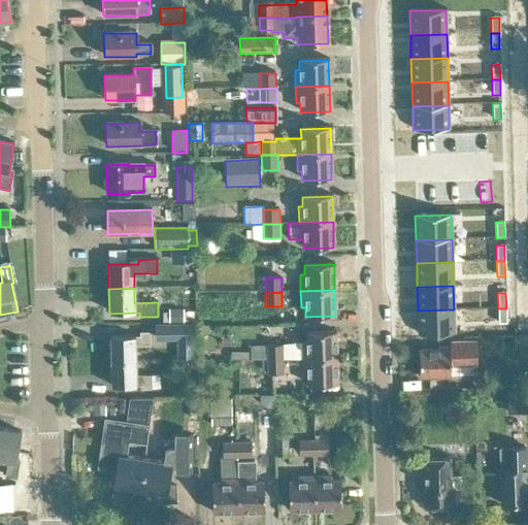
[(506,308),(498,308),(498,324),(506,324),(506,308)]
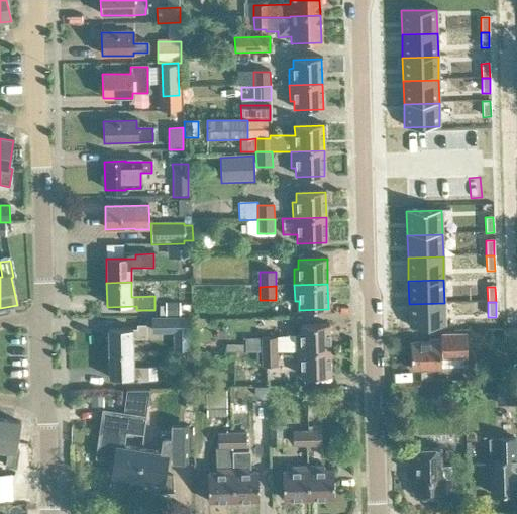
[(444,303),(409,304),(409,328),(445,327),(444,303)]
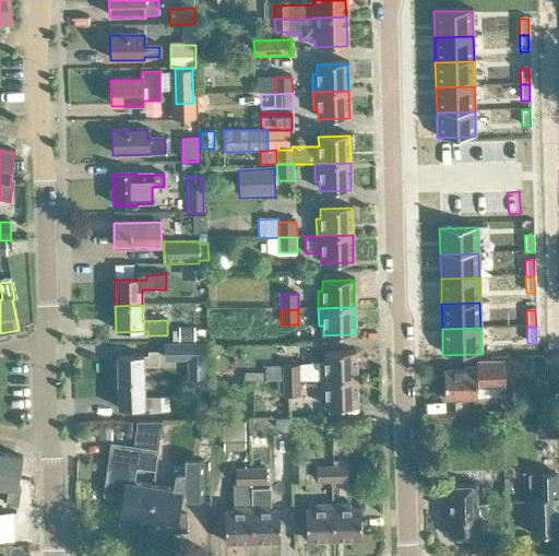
[(178,342),(193,342),(193,329),(178,329),(178,342)]
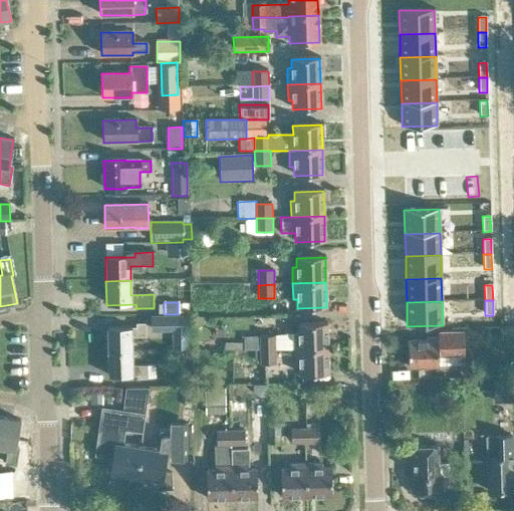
[(188,315),(152,316),(152,332),(172,332),(172,351),(189,350),(188,315)]
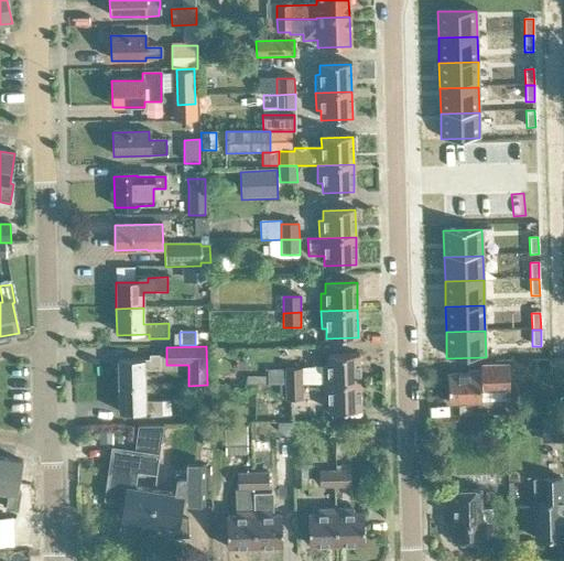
[(228,351),(214,349),(212,360),(219,362),(224,359),(227,354),(228,351)]
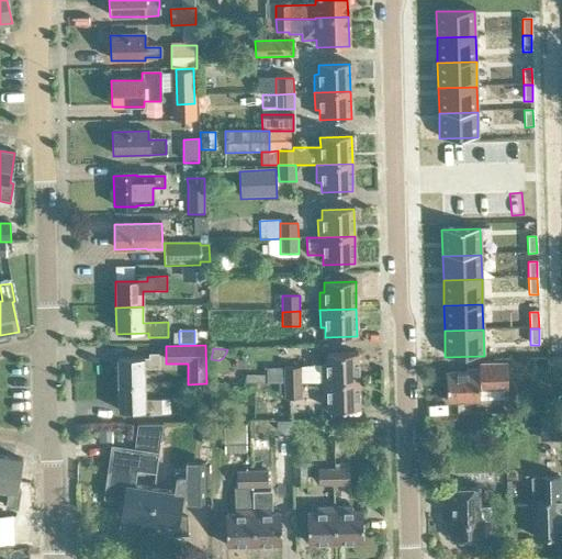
[(322,382),(358,381),(357,354),(326,355),(326,365),(322,365),(322,382)]
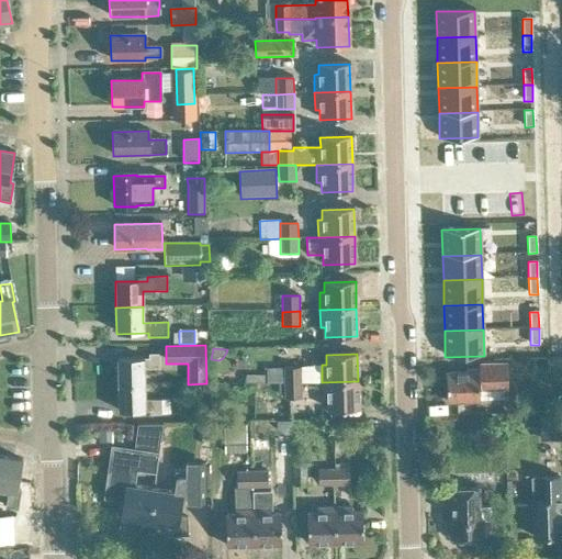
[(117,386),(144,386),(144,369),(159,369),(159,355),(148,355),(148,359),(144,359),(116,359),(117,386)]
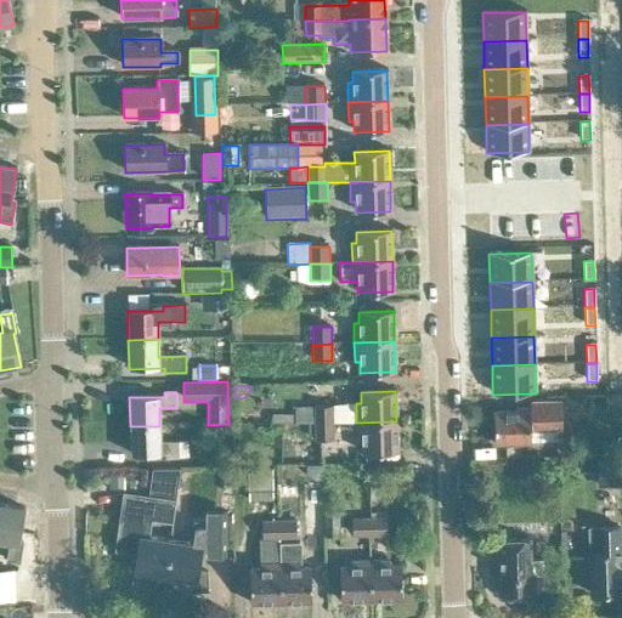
[(495,444),(531,444),(557,443),(557,432),(561,432),(560,402),(530,403),(530,409),(515,410),(515,413),(493,413),(495,444)]
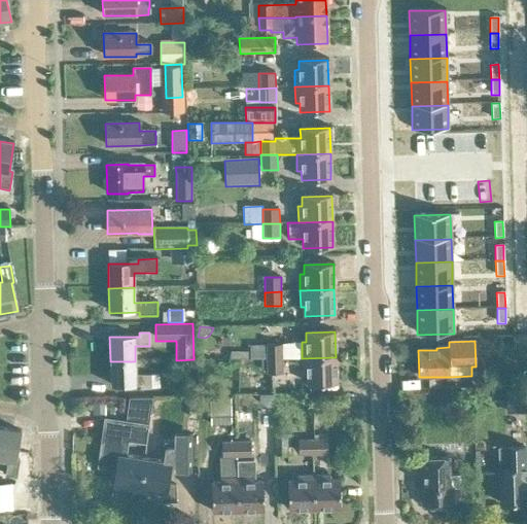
[(267,358),(283,358),(282,345),(266,345),(267,358)]
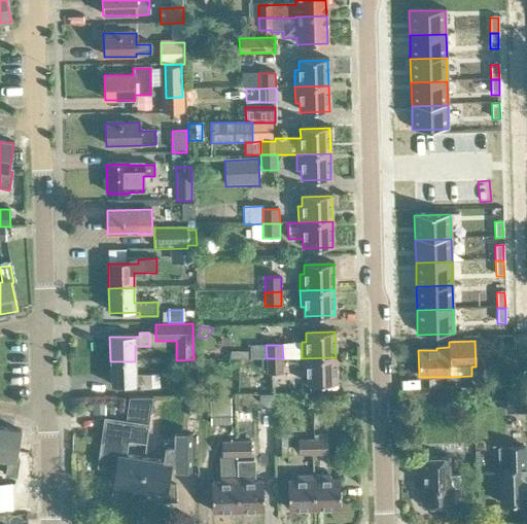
[(336,357),(302,358),(303,375),(307,375),(307,384),(337,383),(336,357)]
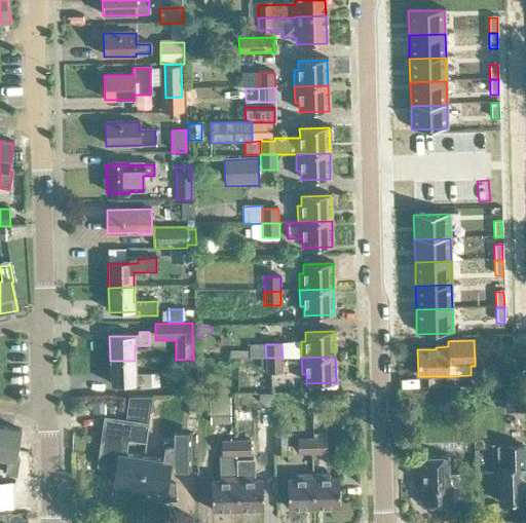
[(283,358),(266,358),(266,374),(283,373),(283,358)]
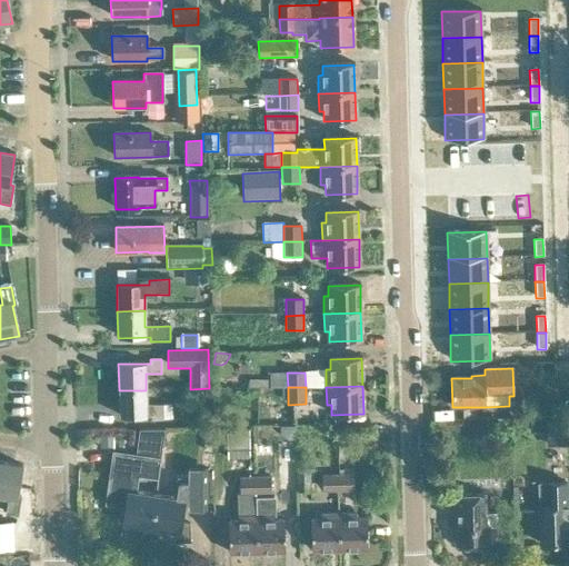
[(146,390),(119,390),(119,417),(151,416),(151,420),(162,420),(162,406),(147,406),(146,390)]
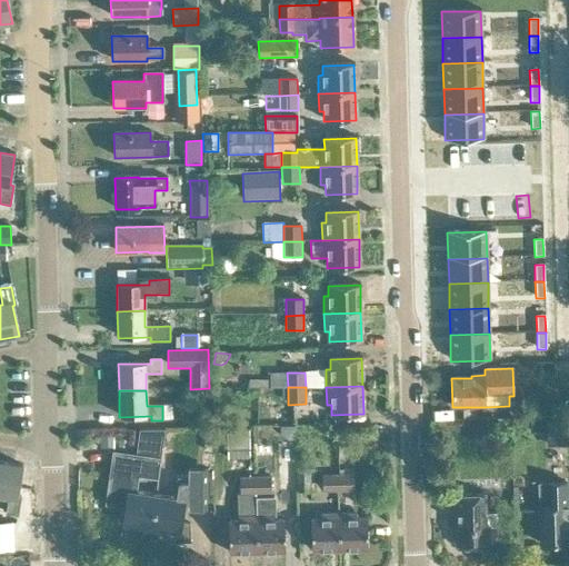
[(547,448),(568,447),(568,418),(547,419),(547,448)]
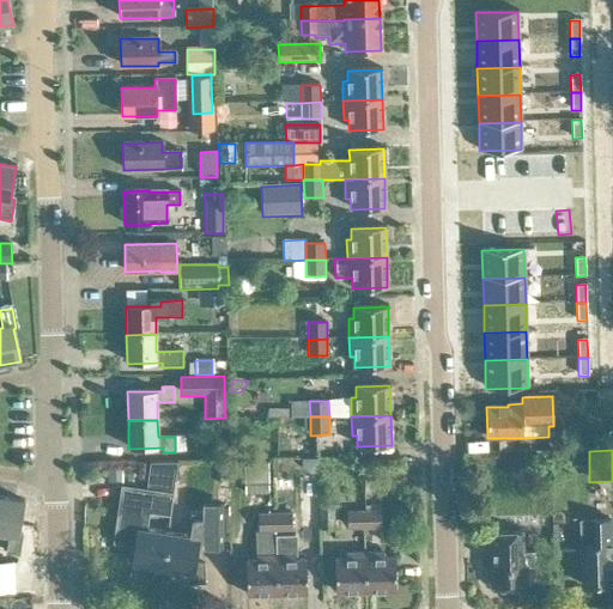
[(150,464),(145,494),(173,498),(174,487),(177,464),(150,464)]
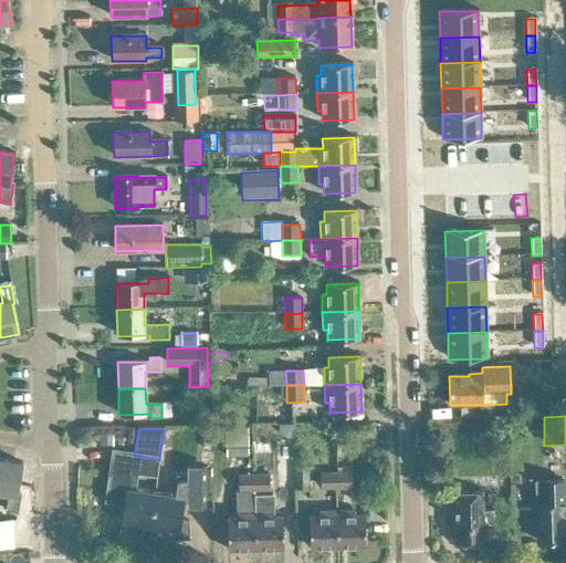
[(250,458),(249,429),(227,430),(228,459),(250,458)]
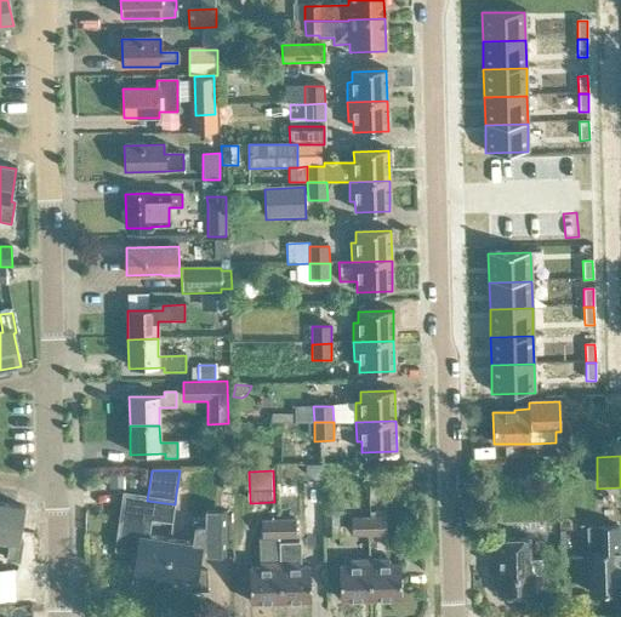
[(0,504),(0,541),(9,543),(6,560),(18,563),(22,542),(18,541),(24,508),(0,504)]
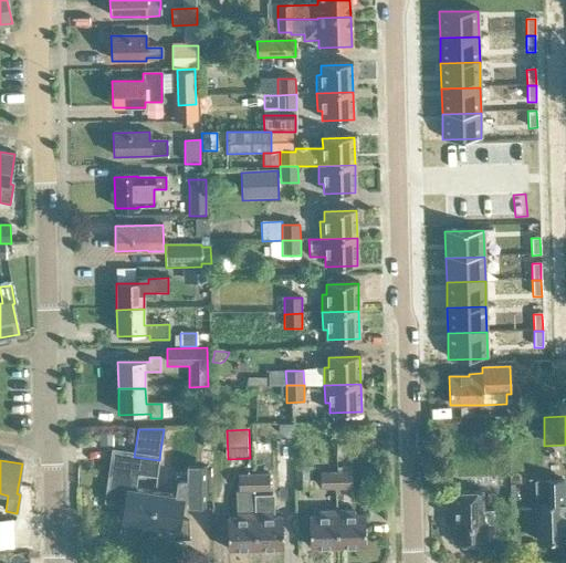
[(155,493),(150,527),(168,529),(168,541),(189,540),(189,522),(180,521),(184,502),(187,502),(187,509),(206,508),(206,501),(210,501),(210,470),(206,470),(206,466),(186,466),(187,476),(175,473),(171,496),(155,493)]
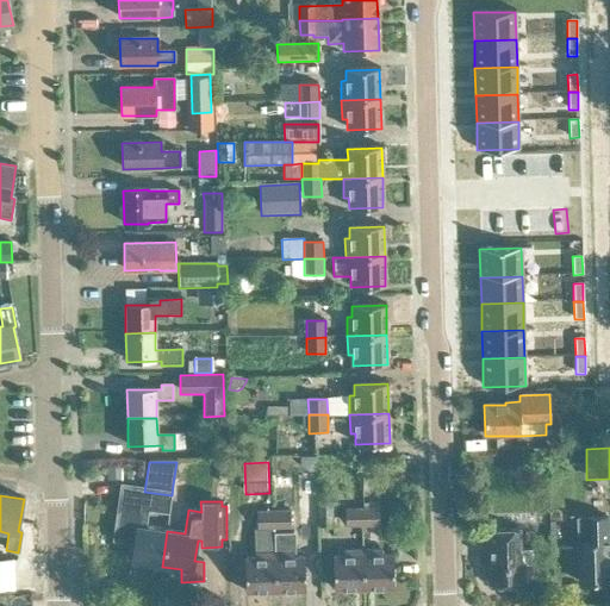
[(332,503),(317,503),(318,529),(334,528),(332,518),(332,503)]
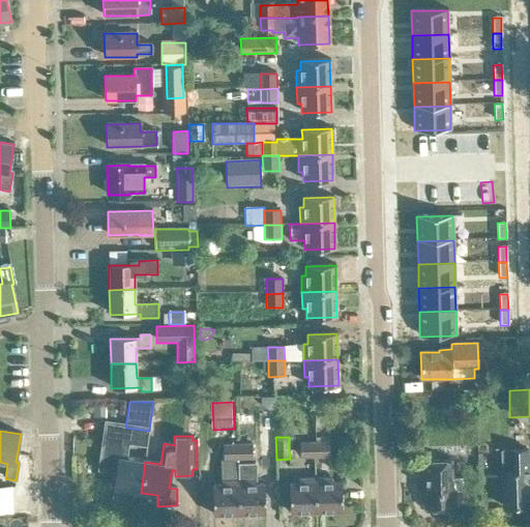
[(315,442),(315,459),(329,459),(328,438),(319,438),(319,442),(315,442)]
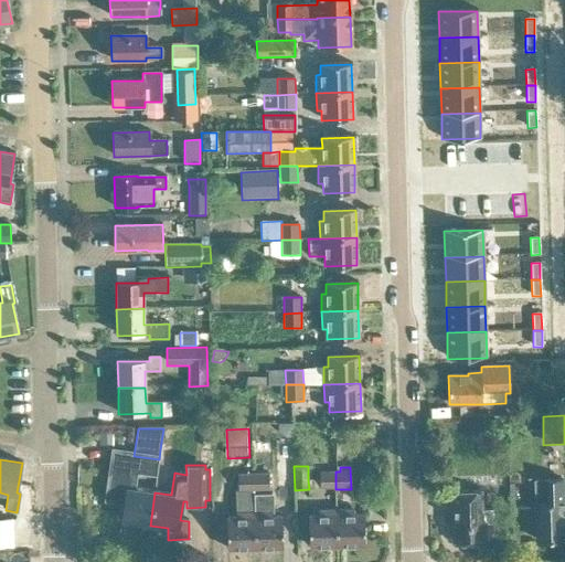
[(150,526),(155,492),(135,489),(137,473),(113,469),(108,499),(124,501),(121,521),(150,526)]
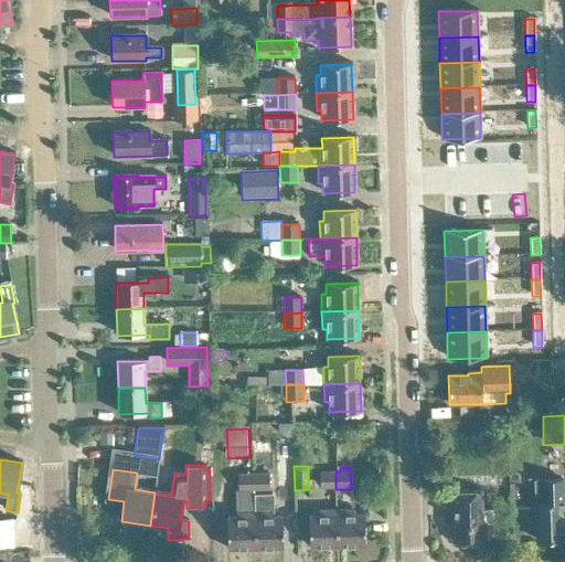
[(336,489),(336,472),(319,473),(319,489),(336,489)]
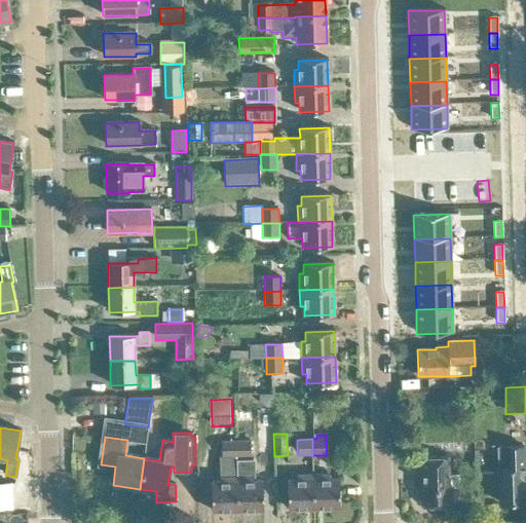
[(234,442),(235,457),(251,456),(251,441),(235,441),(234,442)]
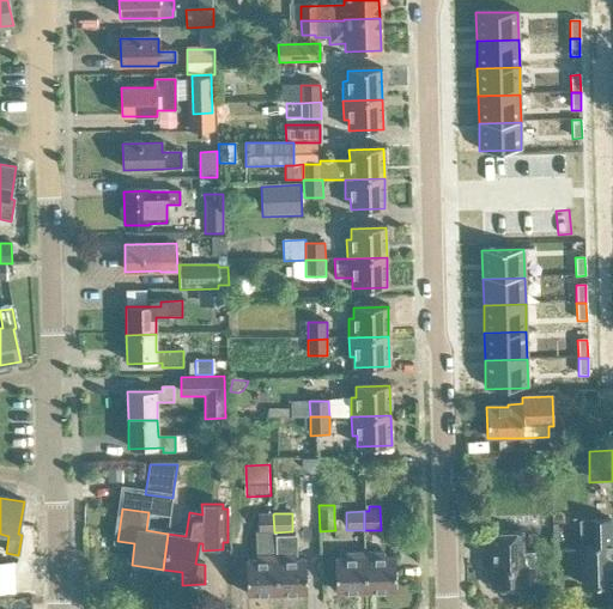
[(258,533),(274,533),(273,515),(258,515),(258,533)]
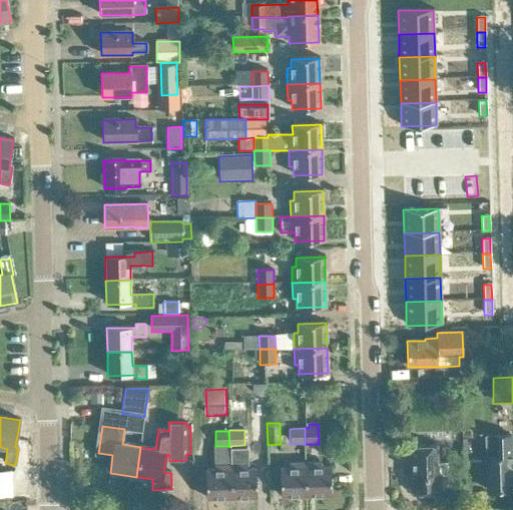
[(511,436),(484,437),(486,491),(512,490),(511,436)]
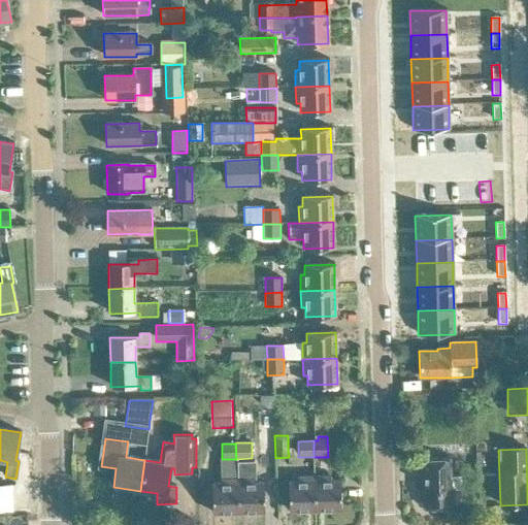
[(450,490),(449,459),(422,460),(423,507),(454,506),(453,489),(450,490)]
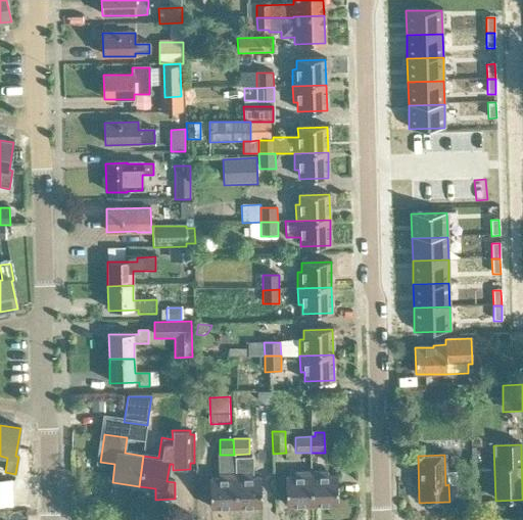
[(235,474),(236,508),(262,507),(260,478),(253,478),(252,458),(234,459),(235,474)]
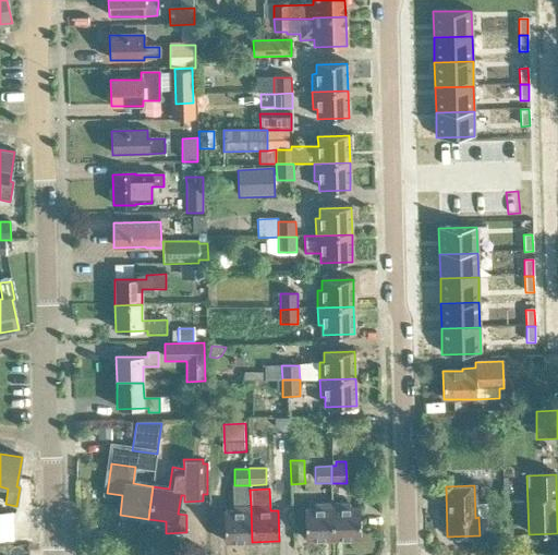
[(305,541),(332,540),(331,504),(314,505),(314,509),(304,509),(305,541)]
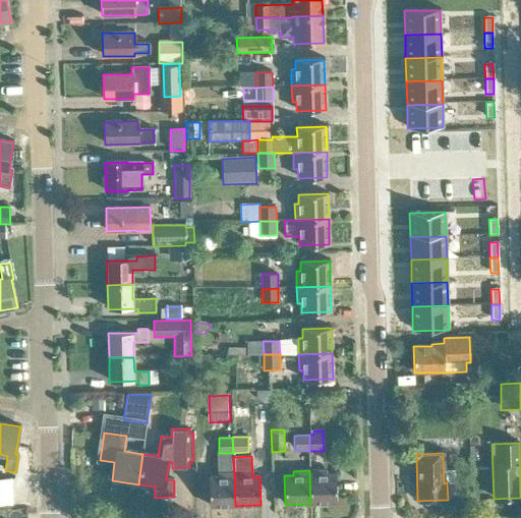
[(309,470),(310,504),(336,503),(335,473),(326,474),(326,470),(309,470)]
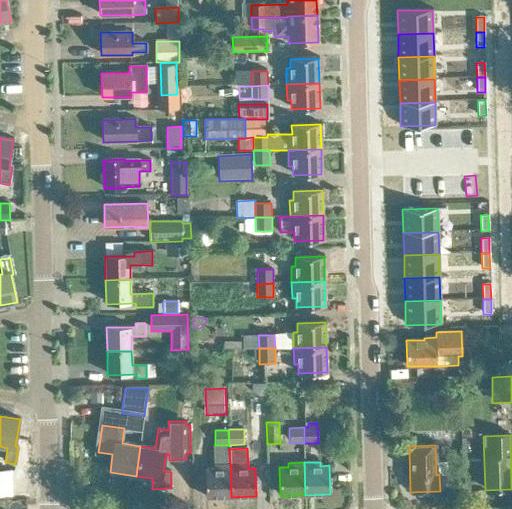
[(206,498),(231,497),(230,464),(214,465),(214,469),(205,469),(206,498)]
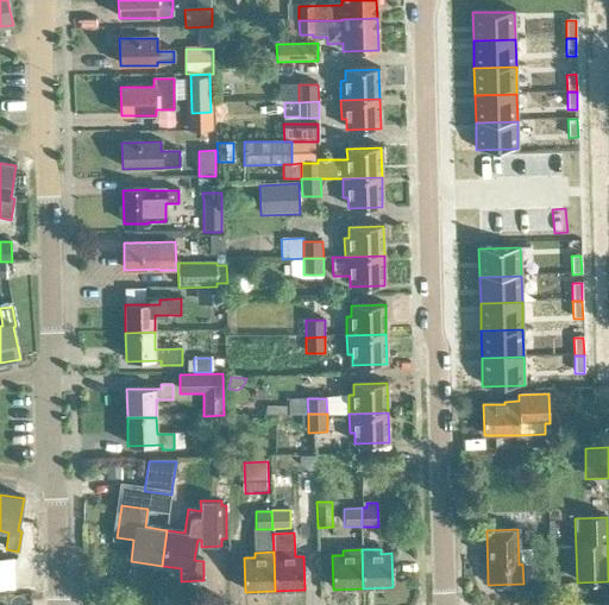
[(0,587),(14,587),(12,555),(0,555),(0,587)]
